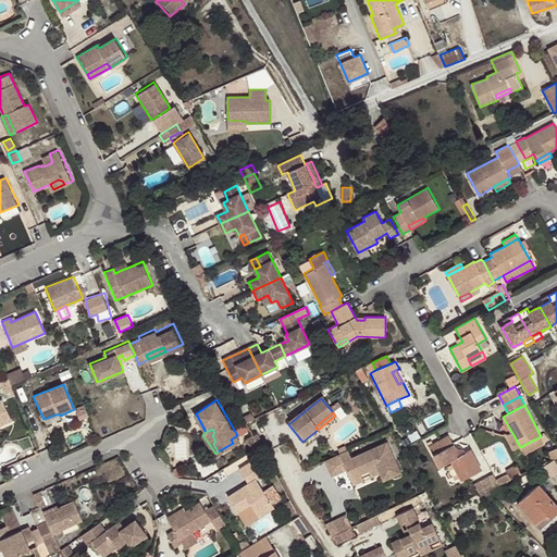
[(520,447),(512,433),(507,435),(515,450),(520,447)]
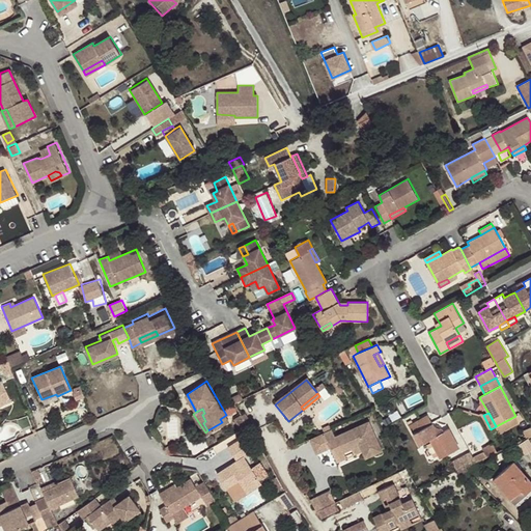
[(413,422),(409,425),(419,445),(429,439),(440,457),(459,447),(449,428),(444,430),(443,428),(435,426),(432,422),(427,414),(413,422)]
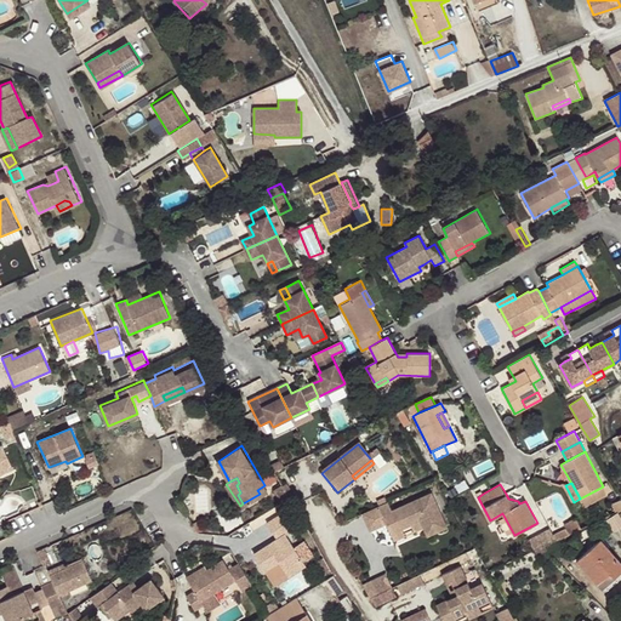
[(285,497),(290,495),(284,486),(280,489),(284,495),(285,497)]
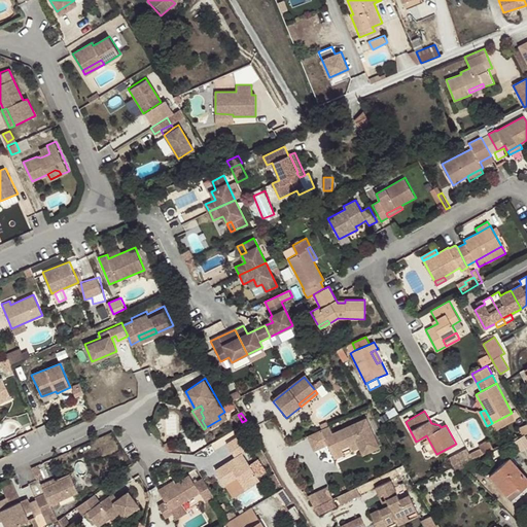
[(516,420),(512,413),(492,423),(495,430),(516,420)]
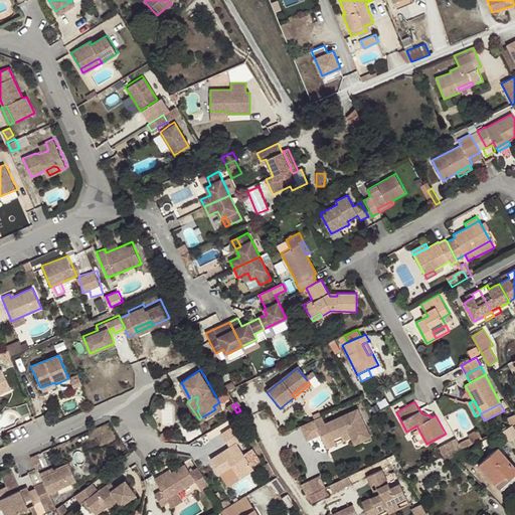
[(323,418),(302,430),(309,443),(321,436),(326,445),(335,441),(342,437),(350,432),(353,438),(354,441),(361,437),(364,442),(372,438),(358,409),(326,424),(323,418)]
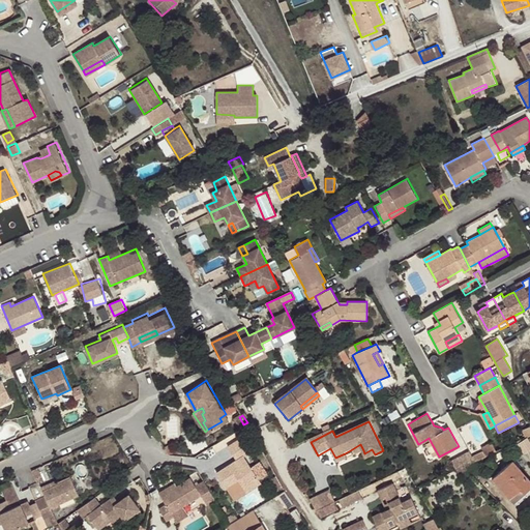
[(249,434),(254,432),(247,422),(243,424),(249,434)]
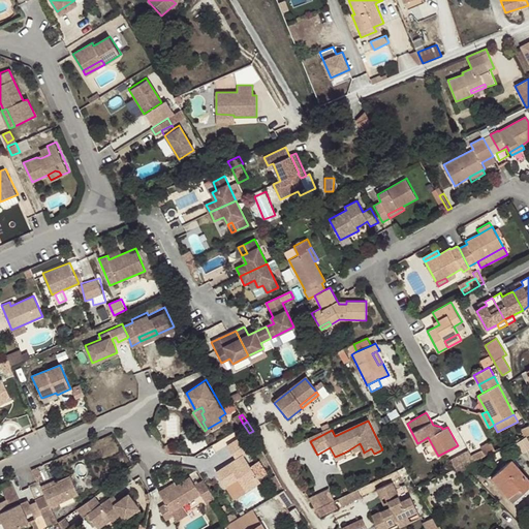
[(237,459),(217,470),(225,485),(236,479),(234,476),(237,474),(238,477),(246,490),(261,480),(245,454),(252,448),(242,433),(226,442),(237,459)]
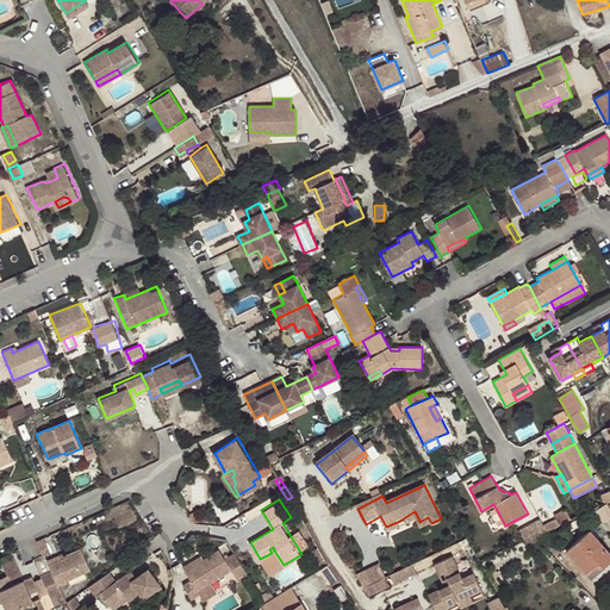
[(415,511),(405,517),(409,523),(418,518),(415,511)]
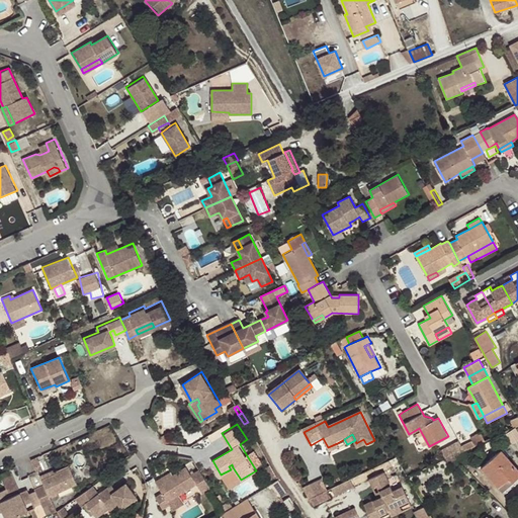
[(358,447),(366,444),(363,439),(356,443),(358,447)]
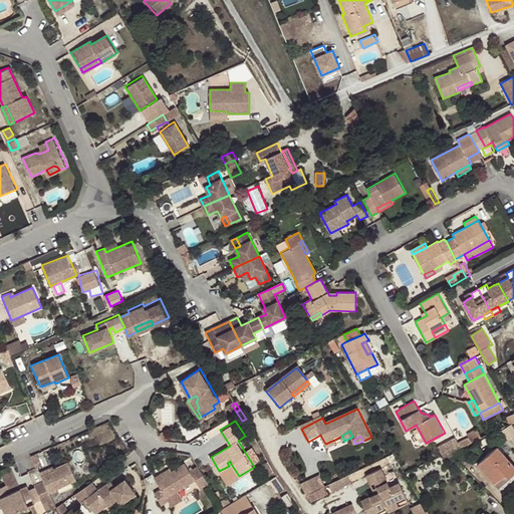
[(458,443),(460,447),(472,442),(470,437),(458,443)]
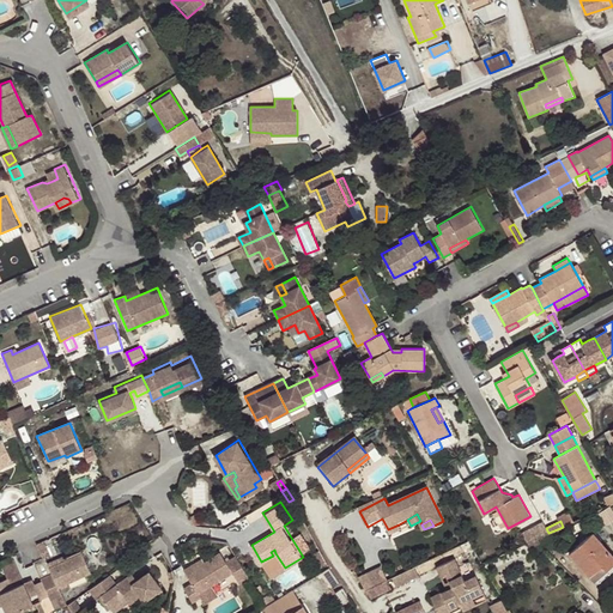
[(522,532),(528,542),(538,538),(548,533),(546,528),(544,522),(522,532)]
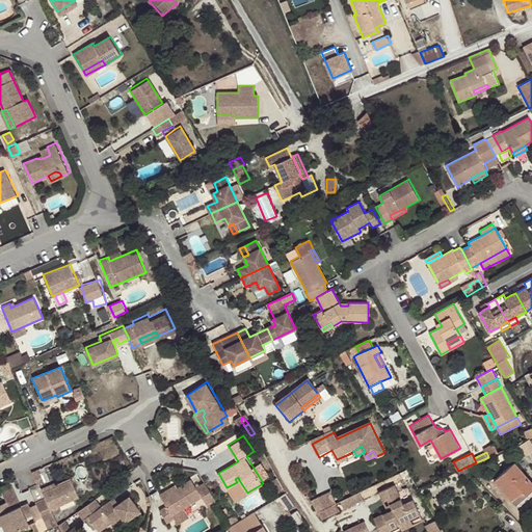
[(346,455),(337,459),(339,466),(349,459),(346,455)]
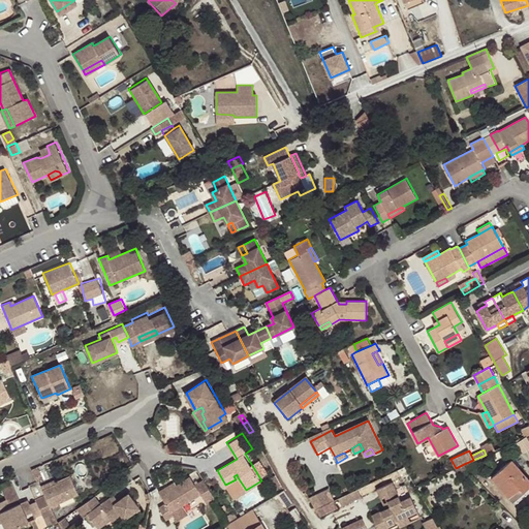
[(491,477),(508,497),(520,487),(524,491),(528,486),(528,479),(511,459),(491,477)]
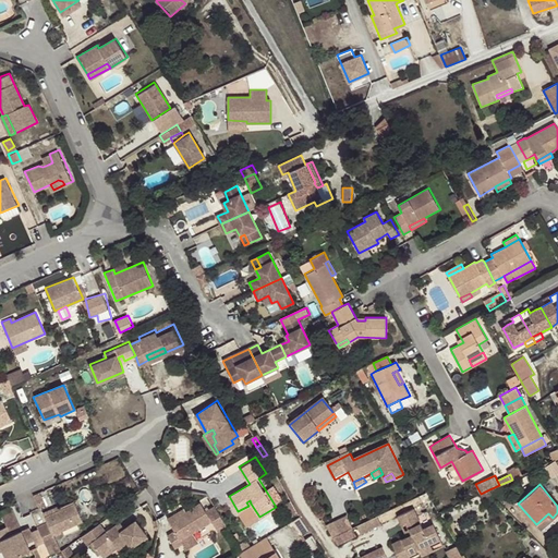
[(48,520),(38,524),(46,541),(55,536),(53,533),(84,519),(75,501),(45,514),(48,520)]
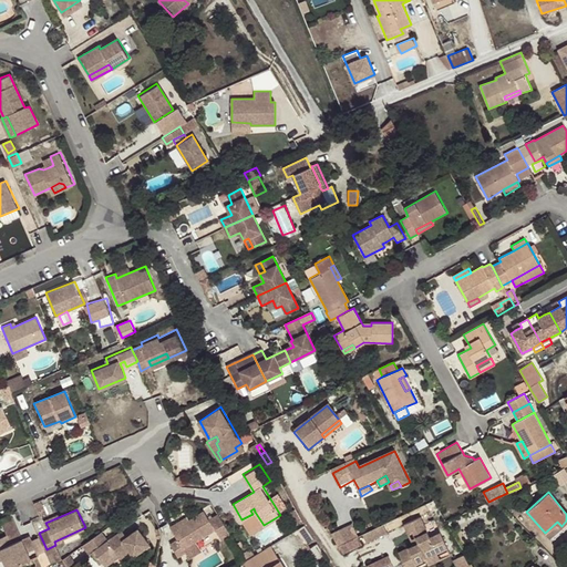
[(189,521),(173,531),(178,539),(169,545),(178,558),(187,554),(185,549),(216,531),(205,512),(189,521)]
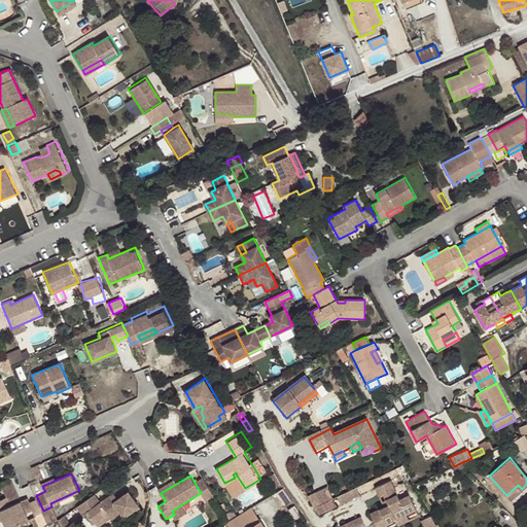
[(174,481),(159,490),(161,493),(176,484),(174,481)]
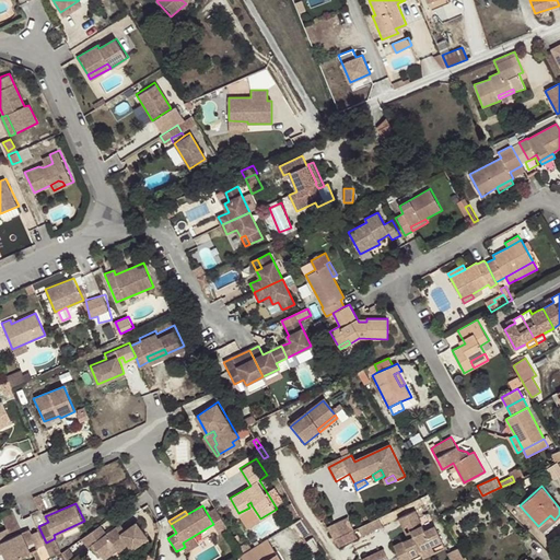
[(426,532),(415,512),(399,520),(405,528),(408,527),(410,533),(413,538),(410,540),(395,548),(400,559),(415,559),(423,556),(422,553),(434,547),(433,546),(443,540),(435,526),(426,532)]
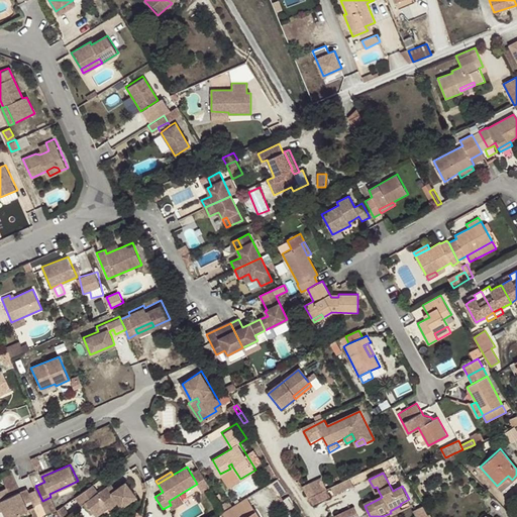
[(508,476),(497,486),(501,490),(512,480),(508,476)]
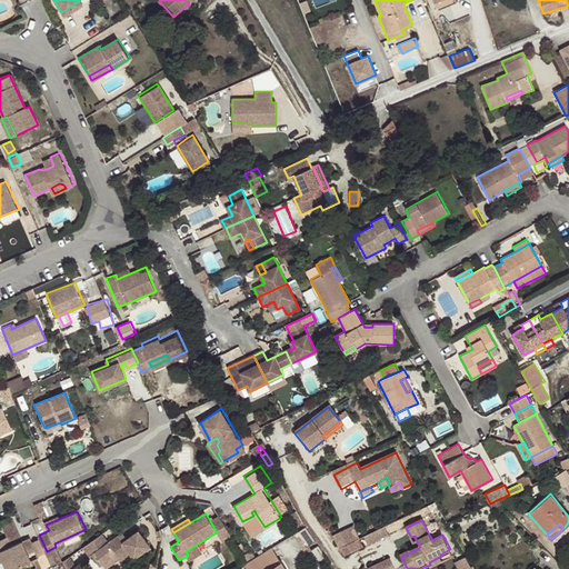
[(355,528),(342,535),(350,548),(361,541),(355,528)]
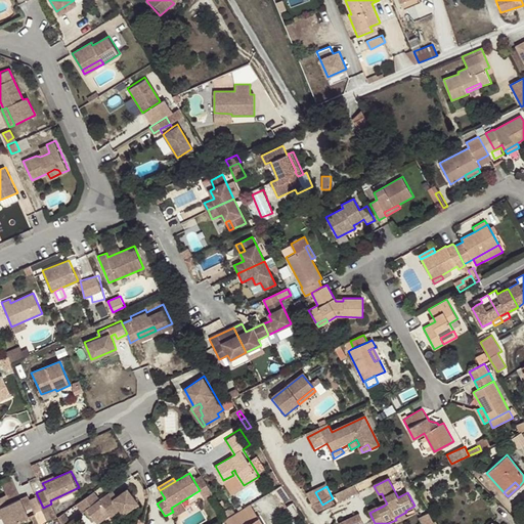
[(337,496),(341,504),(359,494),(355,486),(337,496)]
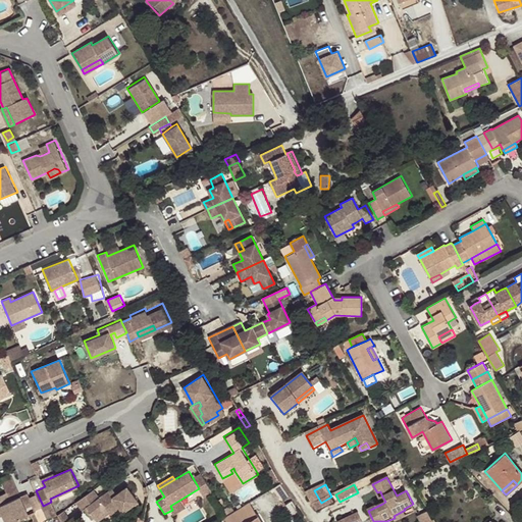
[(94,488),(76,502),(83,511),(88,507),(96,518),(108,509),(112,514),(121,507),(120,505),(125,501),(131,508),(139,503),(128,487),(118,493),(114,497),(110,490),(101,497),(94,488)]
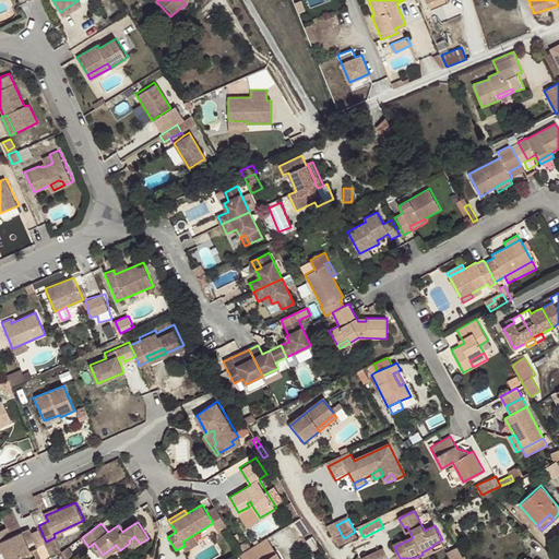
[(336,525),(326,531),(334,543),(344,538),(336,525)]
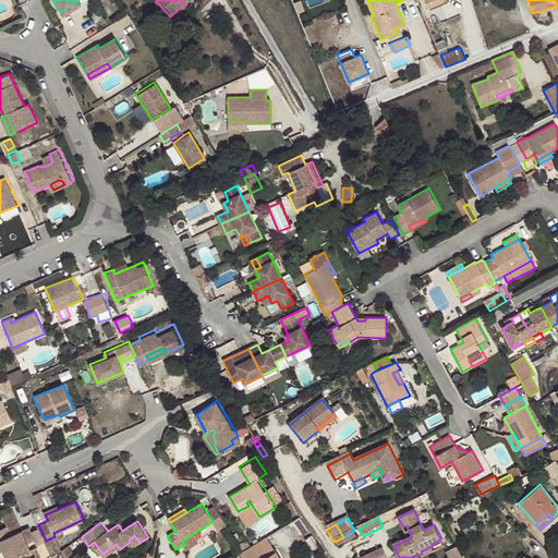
[(0,544),(5,557),(22,557),(21,555),(29,550),(21,530),(11,534),(7,525),(0,528),(0,544)]
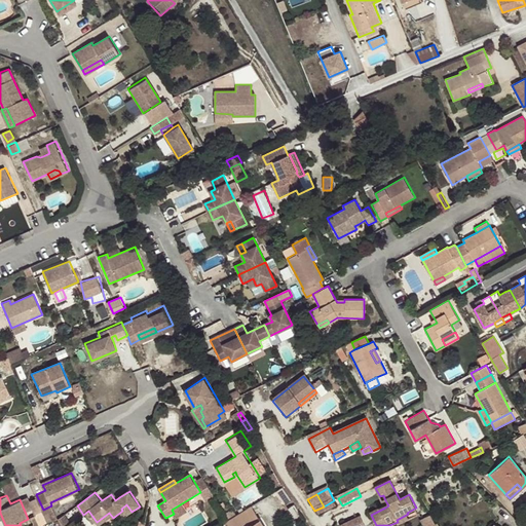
[(324,506),(314,511),(318,518),(338,508),(334,500),(324,506)]
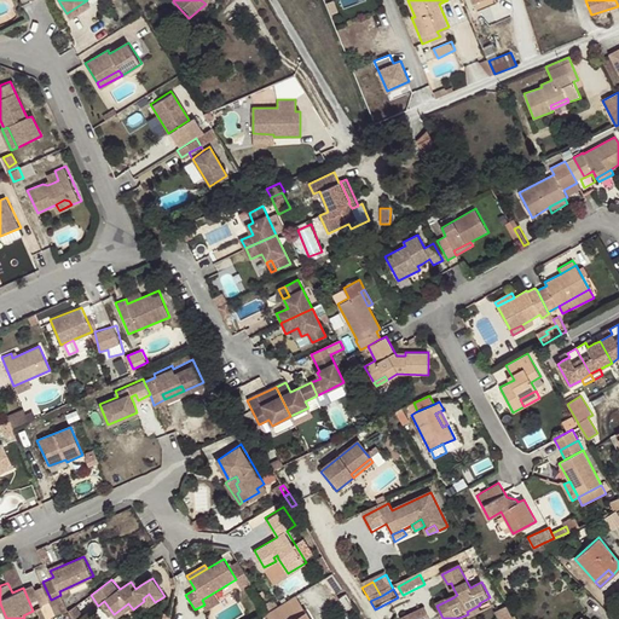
[(155,602),(149,594),(143,599),(144,601),(148,607),(155,602)]
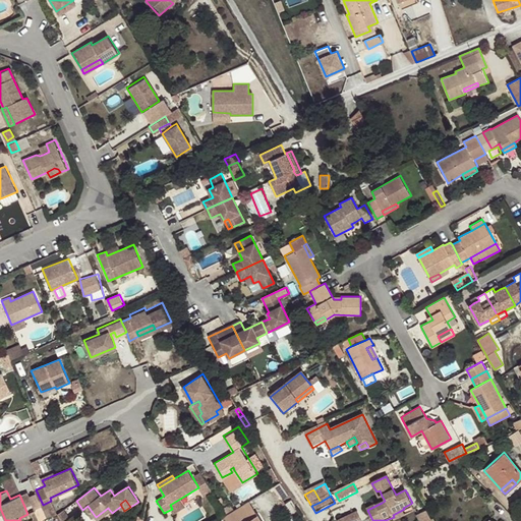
[(261,520),(248,502),(224,516),(226,520),(261,520)]
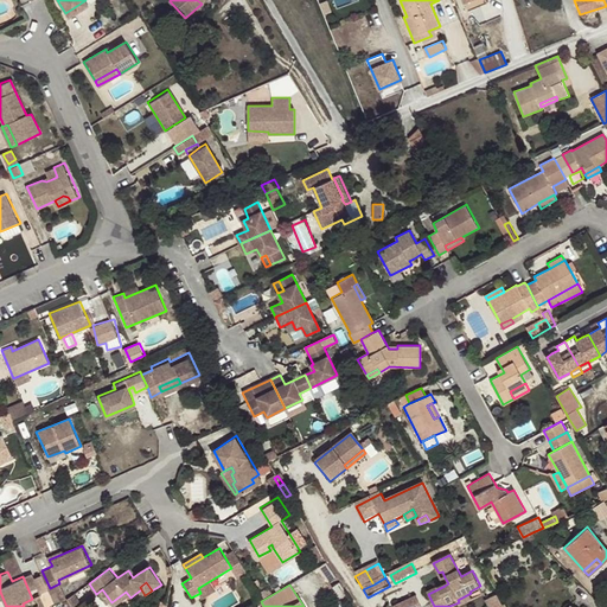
[(416,593),(393,605),(394,606),(414,606),(422,604),(416,593)]
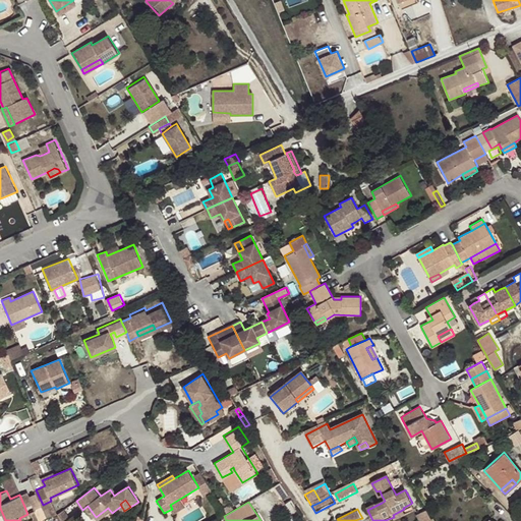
[(406,514),(404,509),(393,515),(394,517),(396,520),(406,514)]
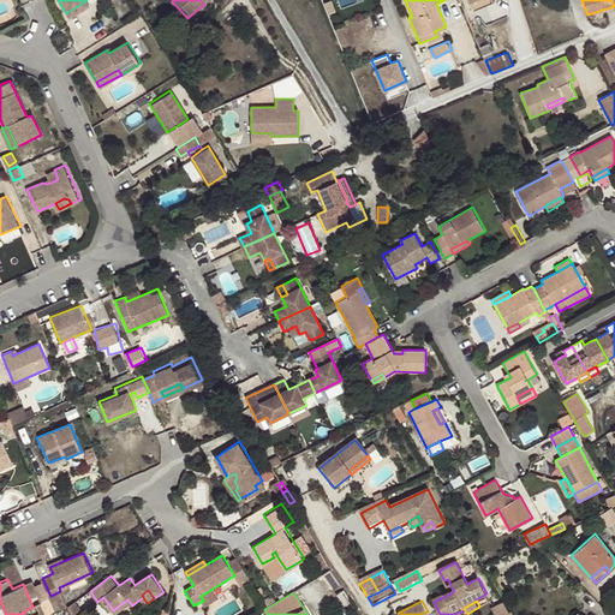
[(493,608),(497,614),(505,614),(509,613),(503,601),(493,608)]
